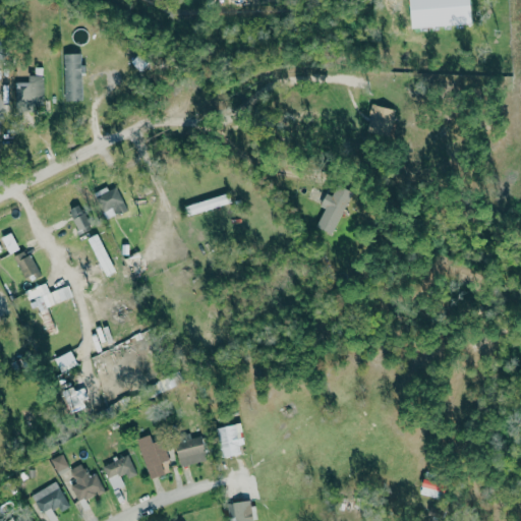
[(473,25),(471,0),(410,0),(412,29),(473,25)]
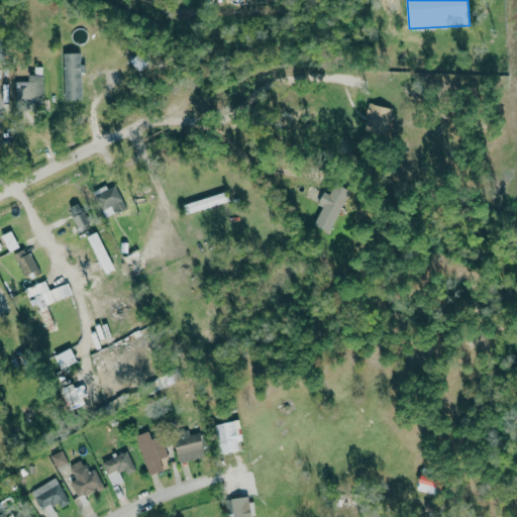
[(28,82),(18,82),(19,104),(43,103),(42,75),(28,76),(28,82)]
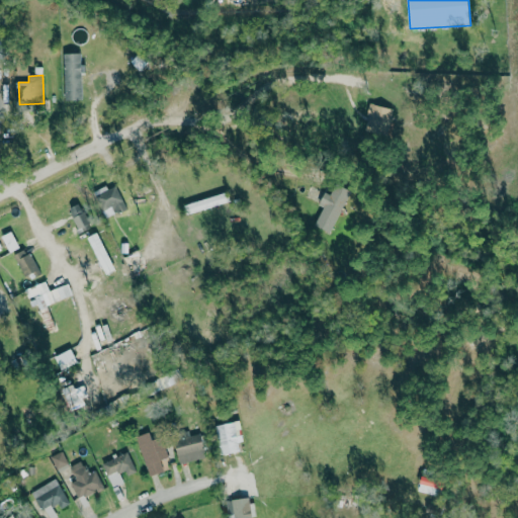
[(383,127),(382,132),(387,133),(393,109),(370,104),(365,122),(383,127)]
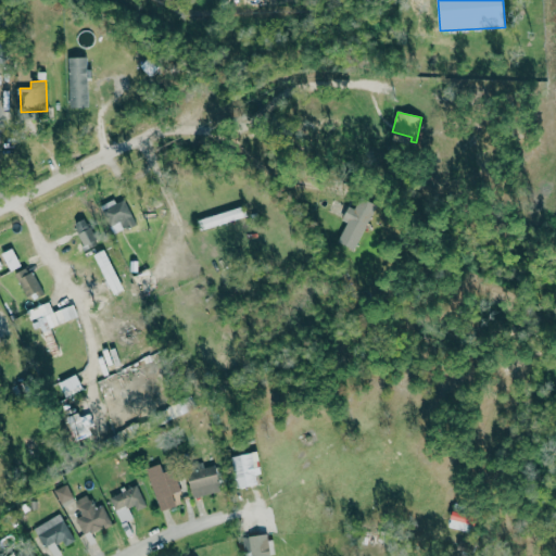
[(346,224),(338,243),(355,251),(376,205),(359,198),(354,210),(348,206),(342,222),(346,224)]
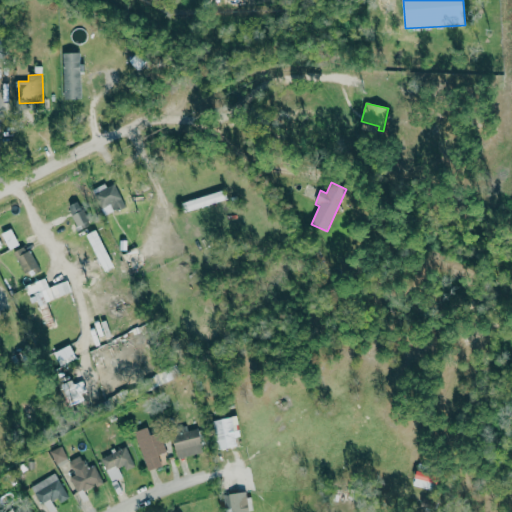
[(103,215),(112,212),(108,203),(113,201),(105,183),(91,190),(103,215)]
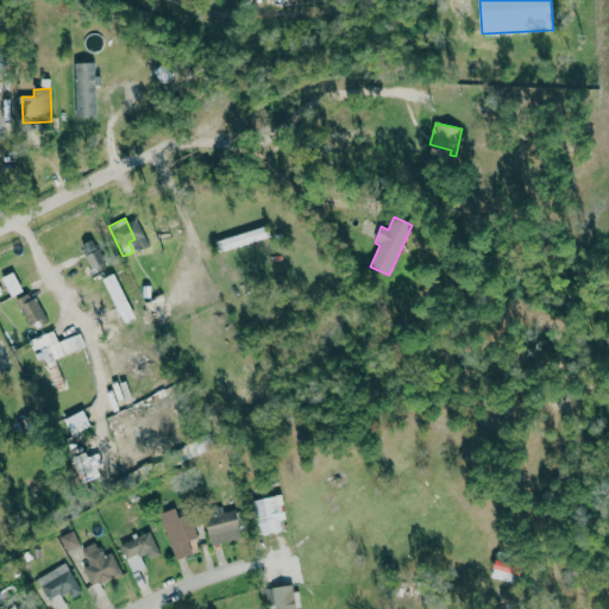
[(268,238),(264,226),(215,243),(219,253),(268,238)]
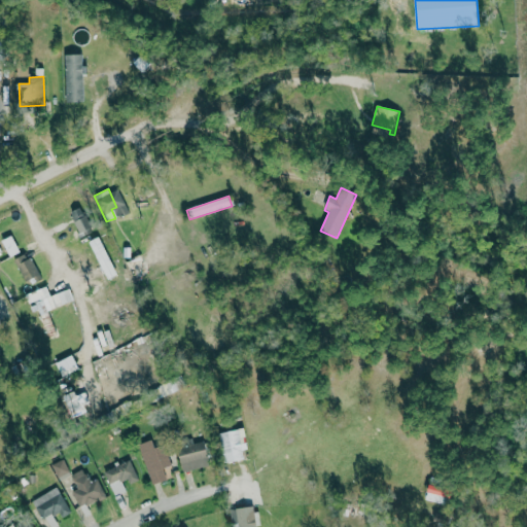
[(80,236),(92,231),(80,207),(68,213),(80,236)]
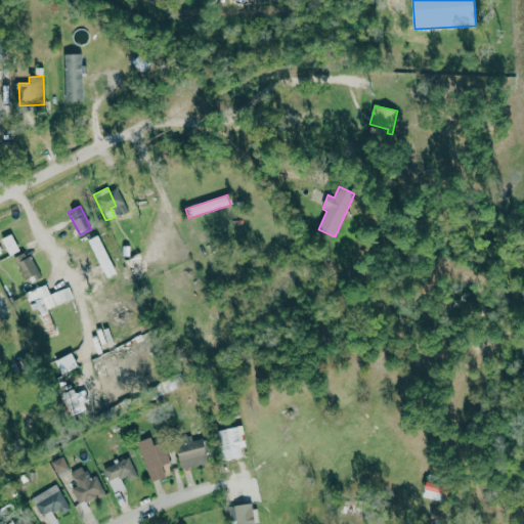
[(1,239),(9,256),(19,251),(10,234),(1,239)]
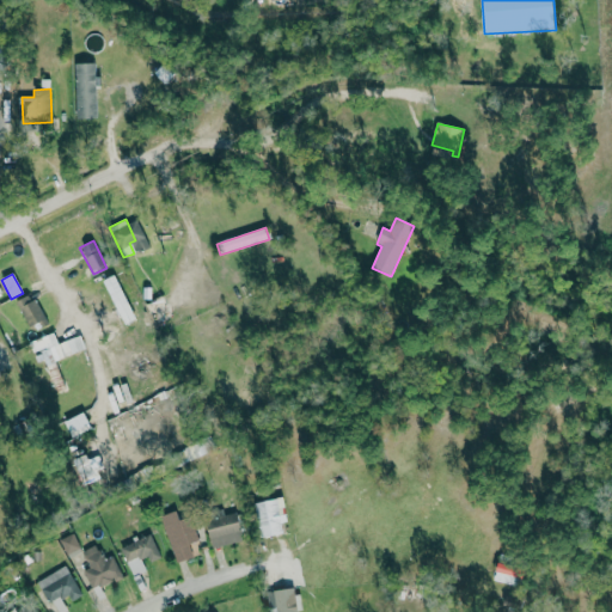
[(123,325),(135,319),(114,275),(103,281),(123,325)]
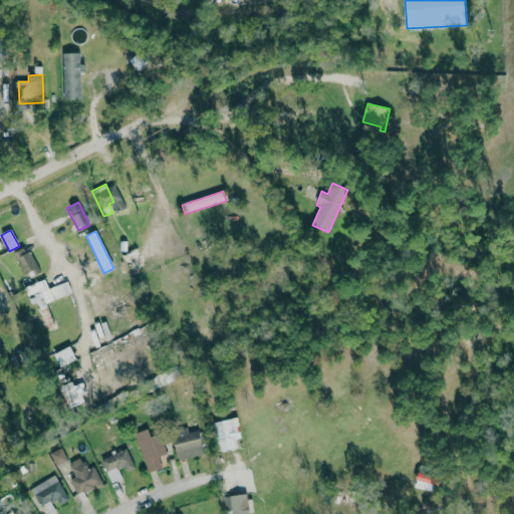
[(14,253),(24,276),(37,271),(27,247),(14,253)]
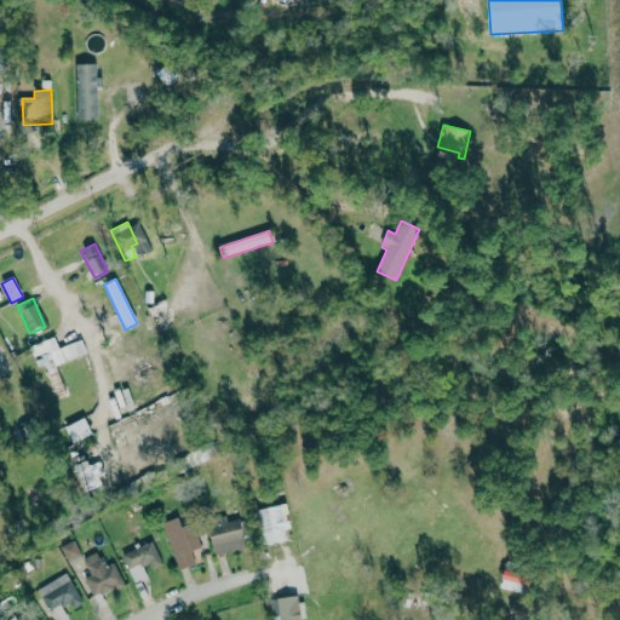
[(52,397),(65,395),(57,365),(72,361),(68,348),(41,355),(52,397)]
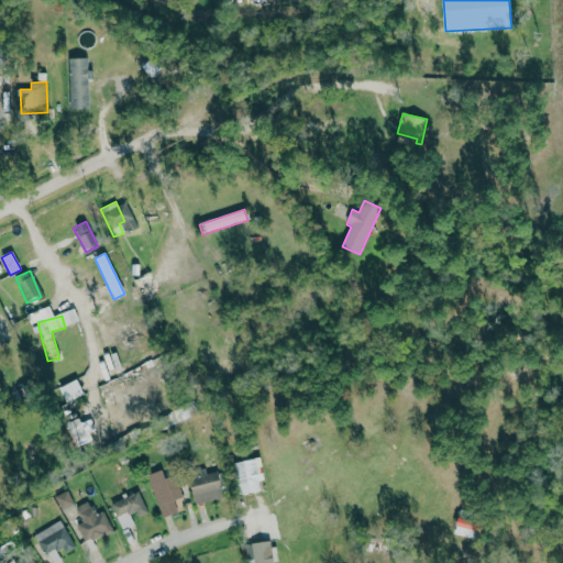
[(84,394),(77,378),(58,386),(65,401),(84,394)]
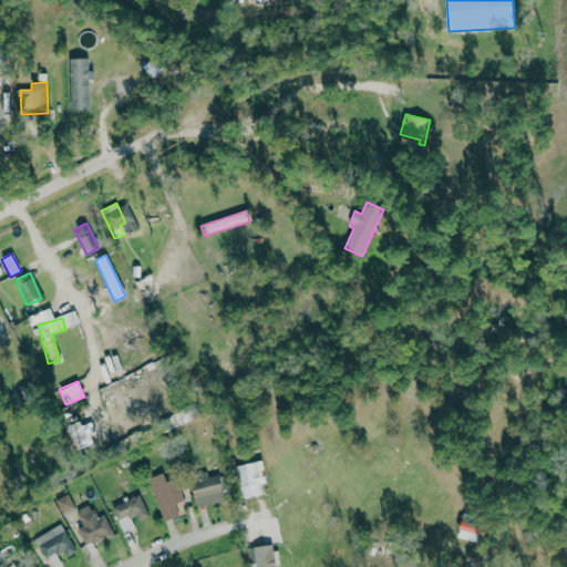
[(237,464),(239,497),(261,495),(258,463),(237,464)]
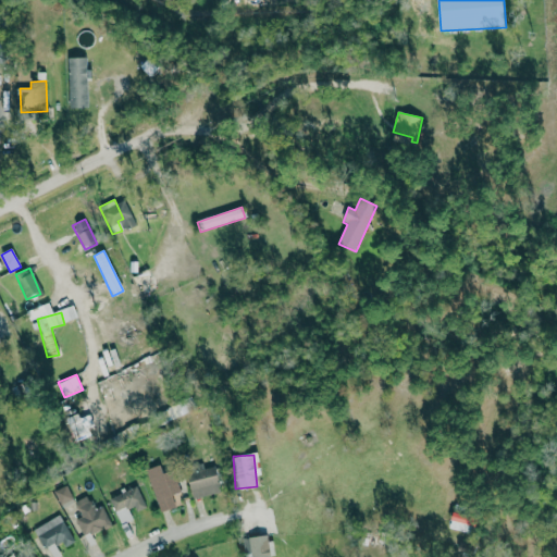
[(160,511),(181,505),(176,493),(181,492),(173,470),(163,473),(160,465),(146,469),(160,511)]
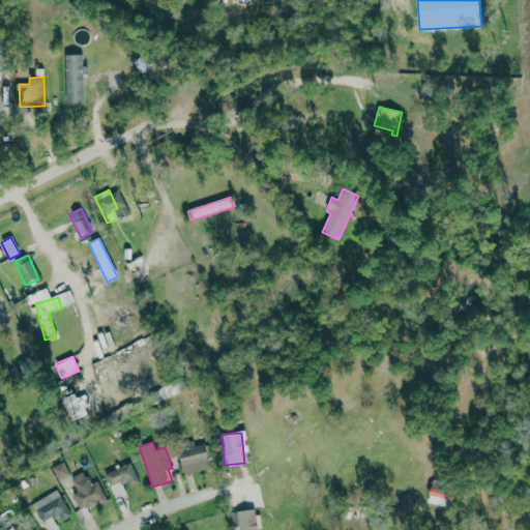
[(193,445),(193,442),(178,444),(182,473),(209,469),(206,444),(193,445)]
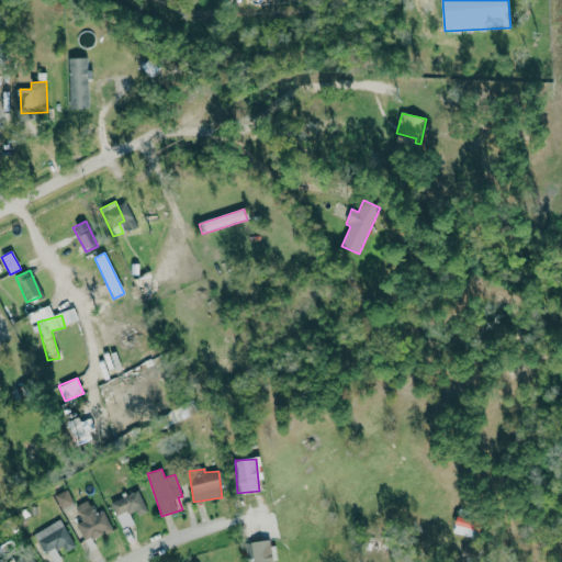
[(62,510),(75,506),(68,490),(55,494),(62,510)]
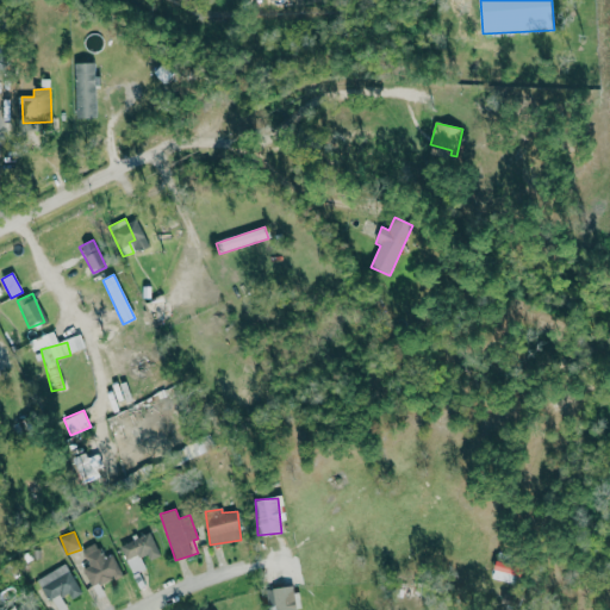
[(120,543),(131,574),(145,570),(143,559),(159,554),(153,533),(120,543)]
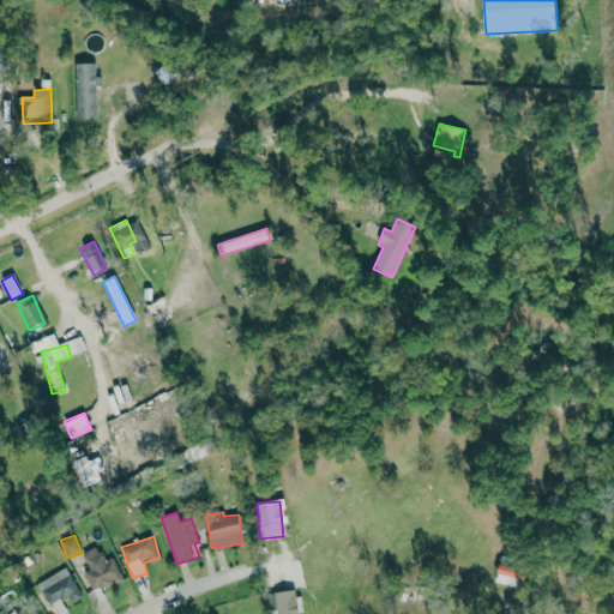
[(83,572),(94,593),(122,577),(113,558),(104,561),(95,546),(82,553),(90,569),(83,572)]
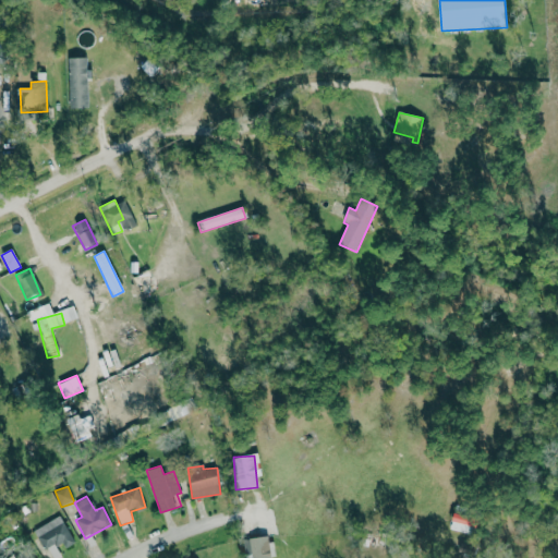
[(449,528),(471,534),(477,512),(457,506),(449,528)]
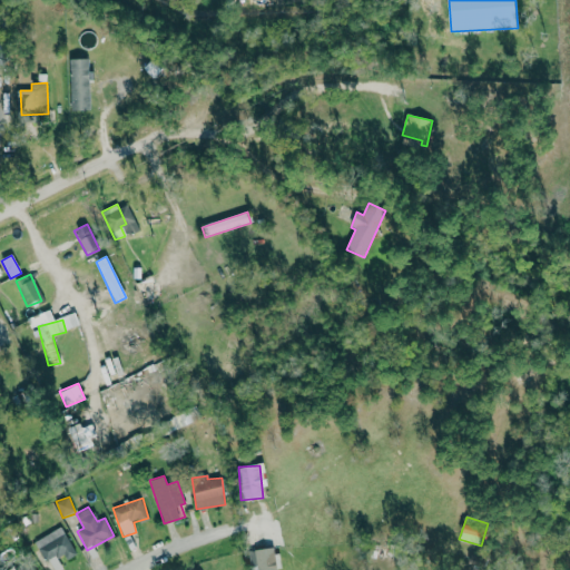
[(36,540),(51,569),(60,569),(64,569),(59,561),(76,552),(62,527),(36,540)]
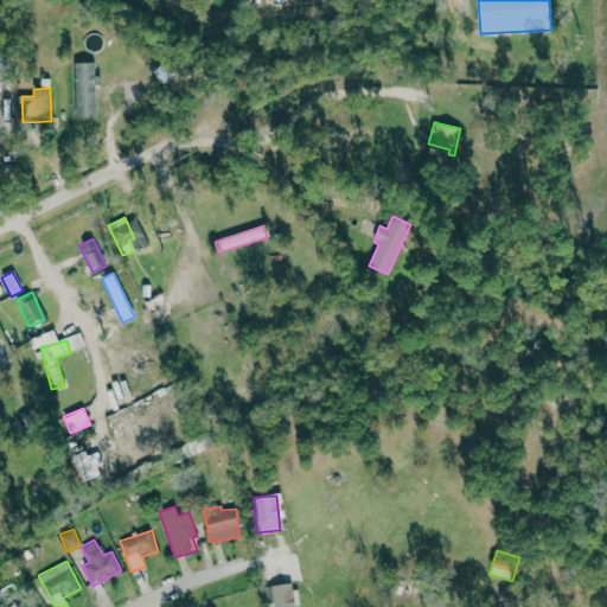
[(274,606),(294,606),(293,583),(266,585),(267,604),(274,604),(274,606)]
